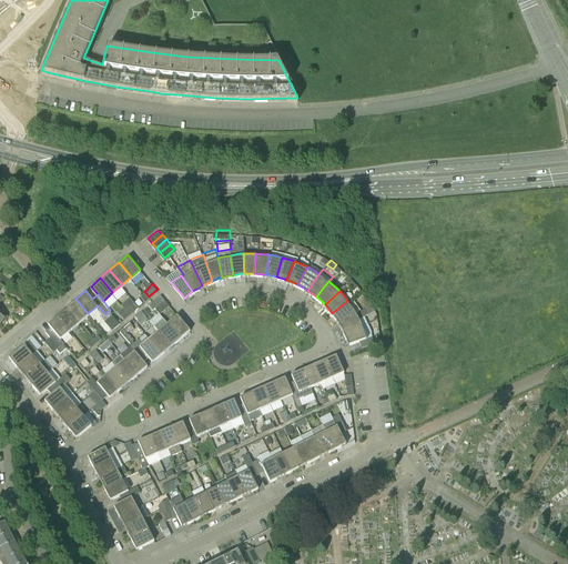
[(134,309),(139,304),(129,293),(120,301),(127,309),(130,312),(134,309)]
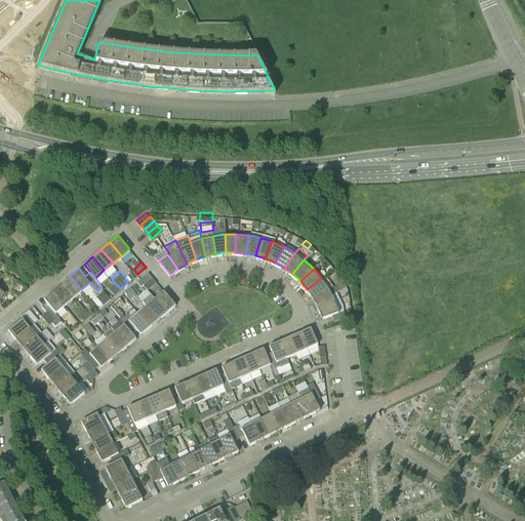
[(144,283),(152,276),(148,271),(139,278),(136,280),(139,282),(140,285),(144,283)]
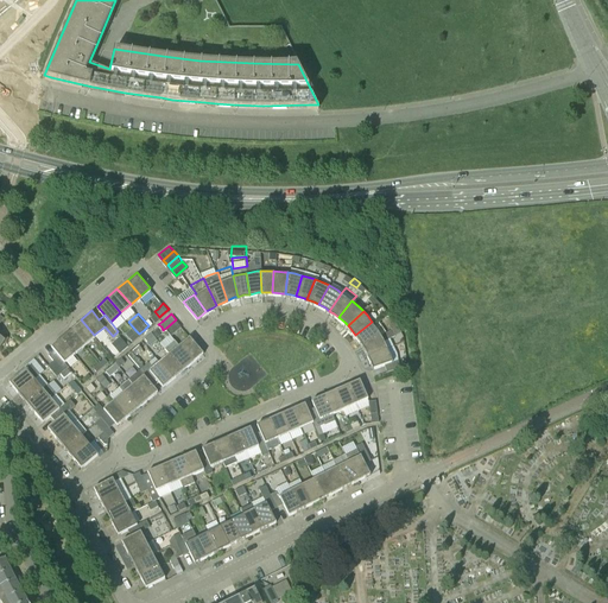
[(84,343),(94,335),(81,319),(71,328),(84,343)]
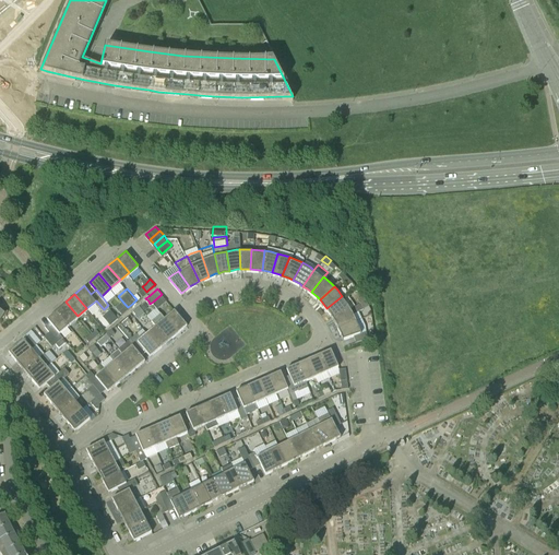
[(157,306),(166,298),(162,294),(153,302),(157,306)]
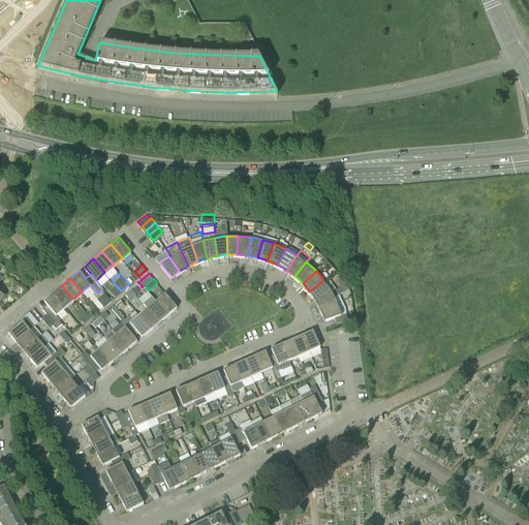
[(315,300),(331,289),(329,286),(323,280),(309,291),(313,296),(315,300)]
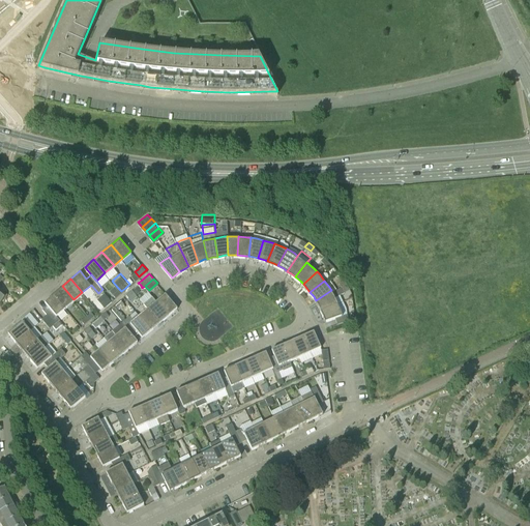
[(65,307),(74,299),(62,286),(54,293),(65,307)]
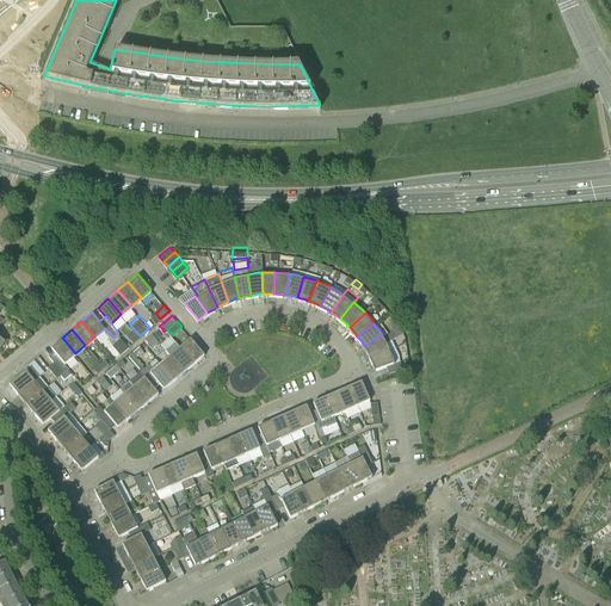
[(149,345),(158,336),(153,332),(144,338),(149,345)]
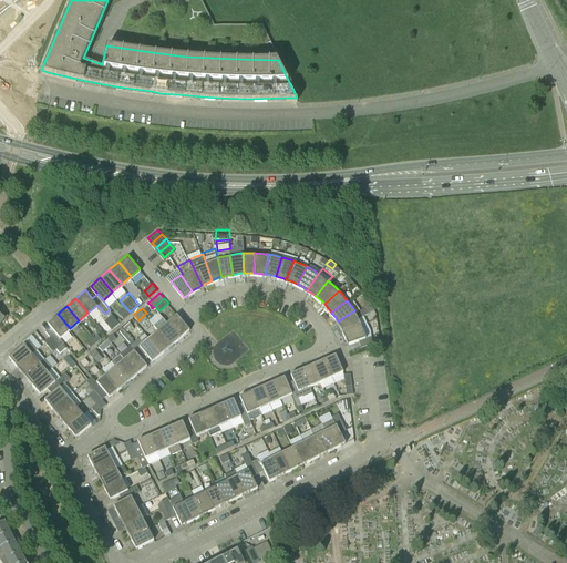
[(342,331),(361,323),(358,315),(354,310),(338,321),(340,326),(342,331)]
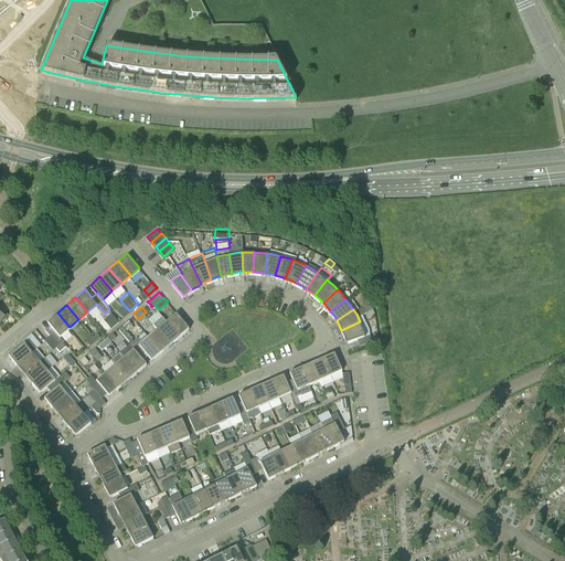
[(180,335),(189,326),(176,311),(167,319),(180,335)]
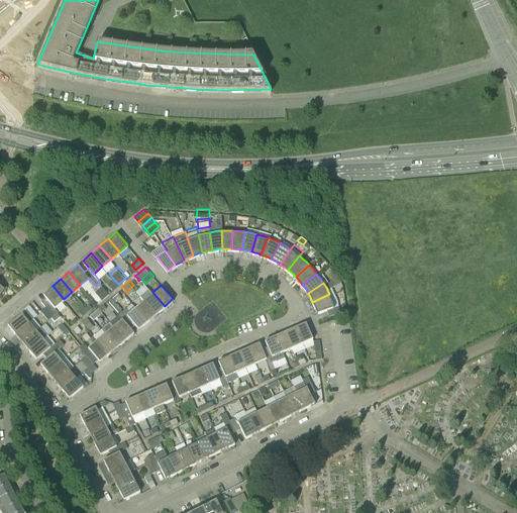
[(57,311),(58,310),(55,306),(64,299),(53,286),(43,293),(45,296),(42,299),(45,304),(53,313),(57,311)]
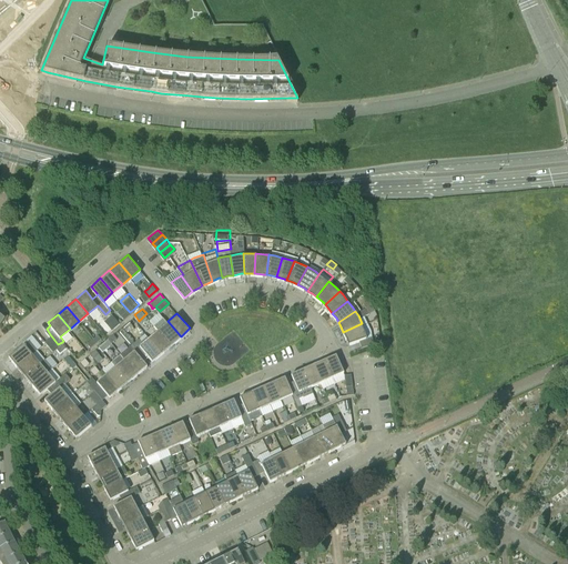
[(171,344),(181,336),(168,321),(163,315),(153,323),(158,329),(171,344)]
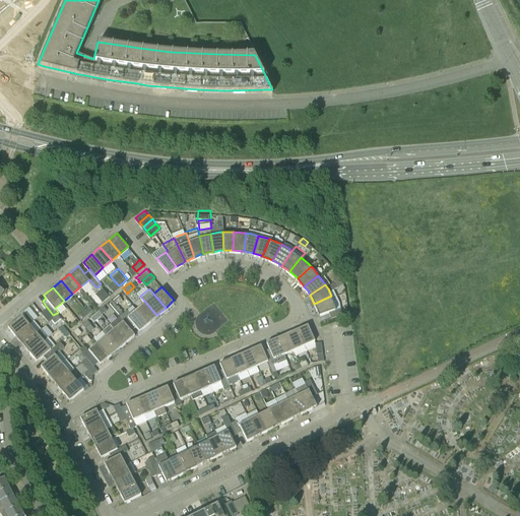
[(331,296),(314,304),(317,309),(319,313),(329,310),(331,316),(342,312),(340,306),(336,307),(334,303),(331,296)]
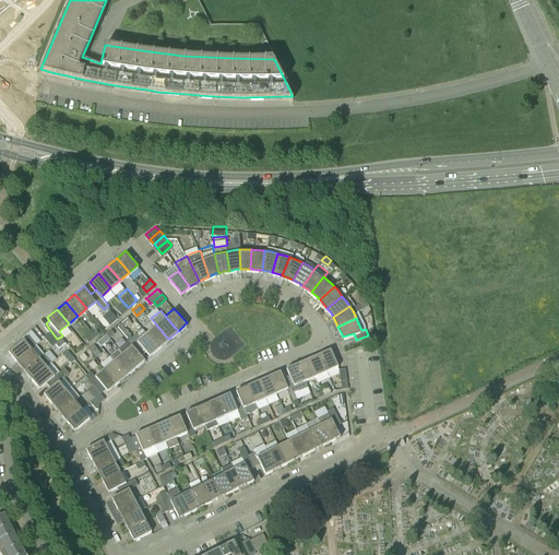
[(122,320),(118,325),(128,335),(131,332),(123,323),(123,322),(122,320)]
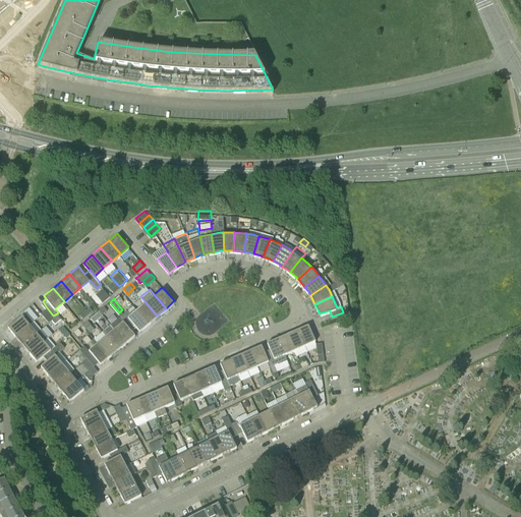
[(149,323),(157,316),(145,301),(136,308),(149,323)]
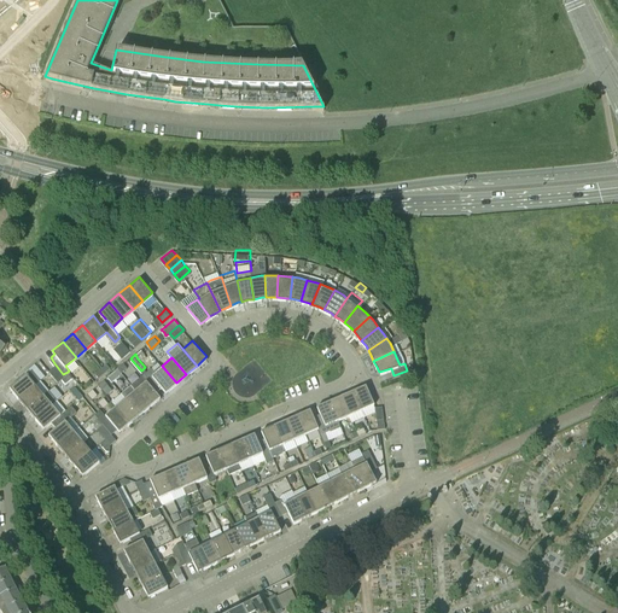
[(63,374),(54,363),(48,368),(58,380),(62,377),(63,374)]
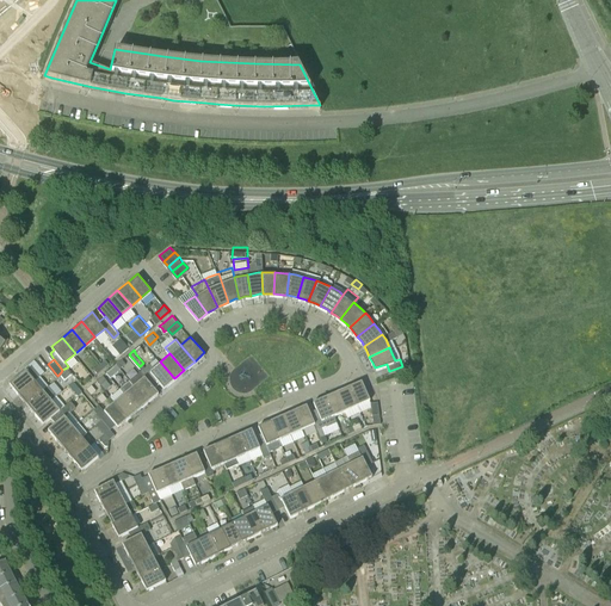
[(164,387),(174,378),(160,362),(159,359),(152,365),(149,362),(140,369),(154,385),(159,381),(164,387)]
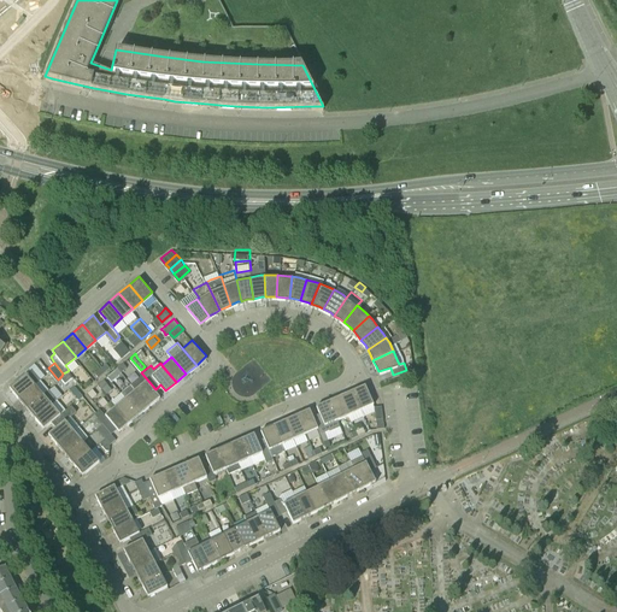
[(111,378),(122,370),(121,369),(117,365),(107,374),(111,378)]
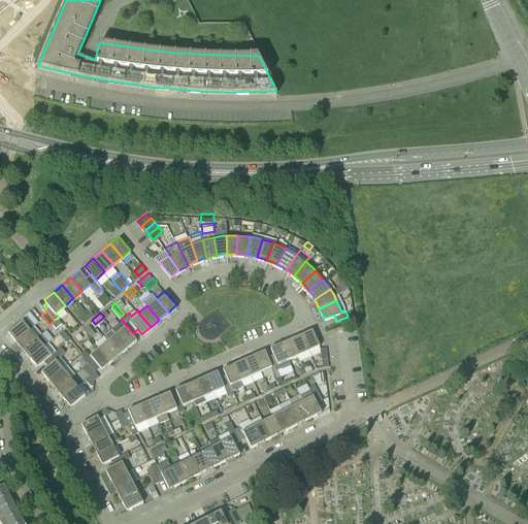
[(15,338),(29,326),(34,323),(27,315),(23,318),(22,318),(8,330),(15,338)]
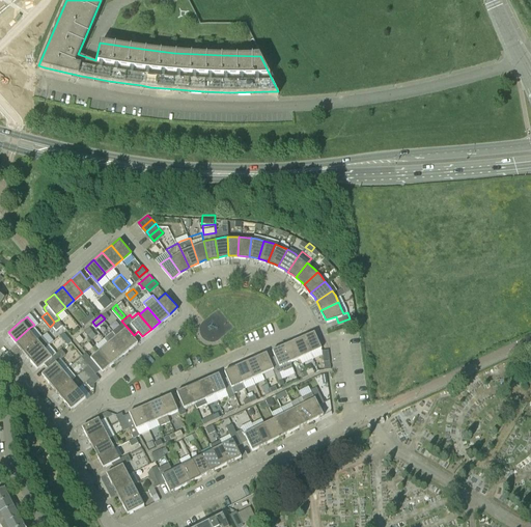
[(129,348),(138,340),(134,335),(121,321),(112,329),(129,348)]
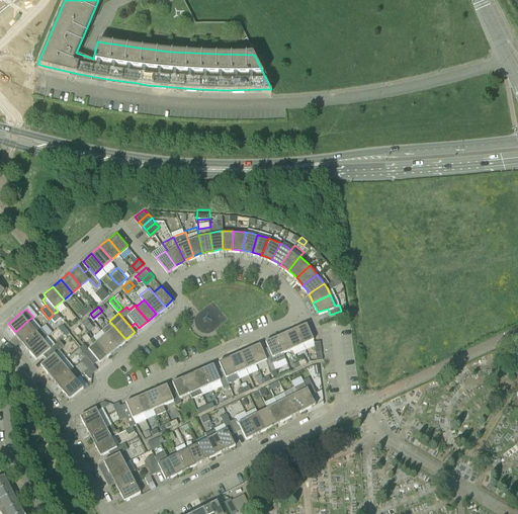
[(15,332),(22,341),(36,329),(28,320),(15,332)]
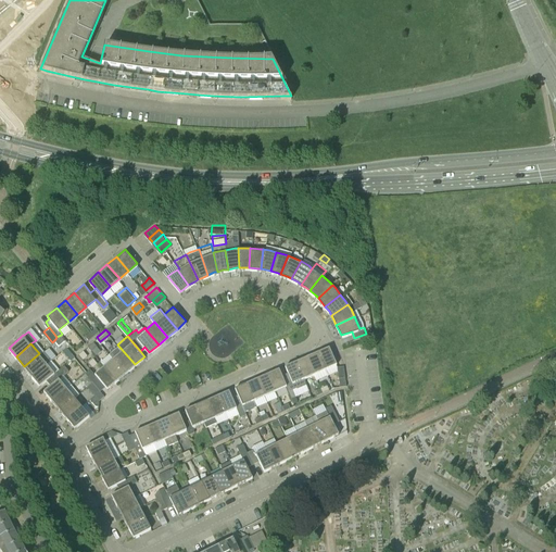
[(126,372),(135,364),(117,345),(109,352),(113,356),(126,372)]
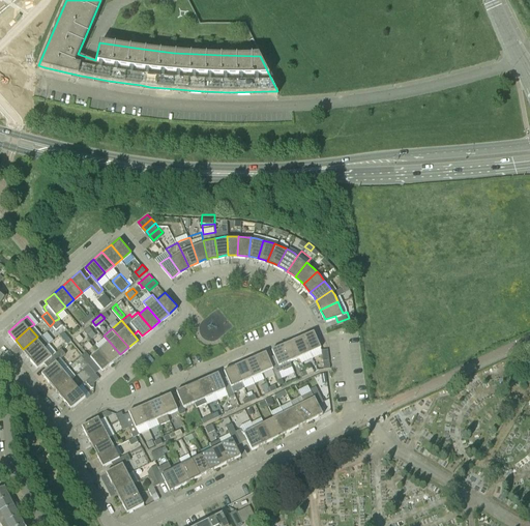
[(302,333),(310,350),(313,355),(322,352),(321,347),(320,346),(321,345),(314,328),(302,333)]
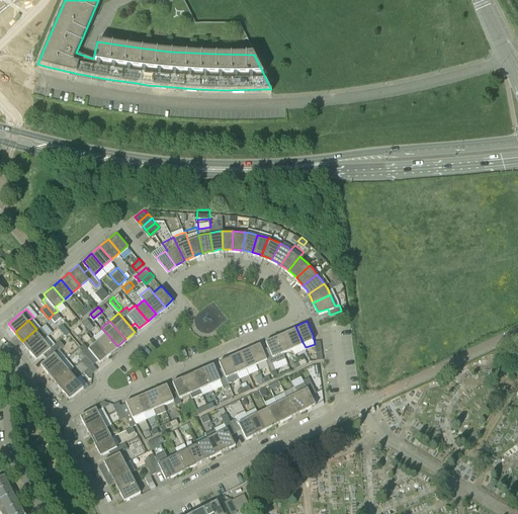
[(29,349),(44,337),(48,333),(40,325),(36,329),(22,341),(29,349)]
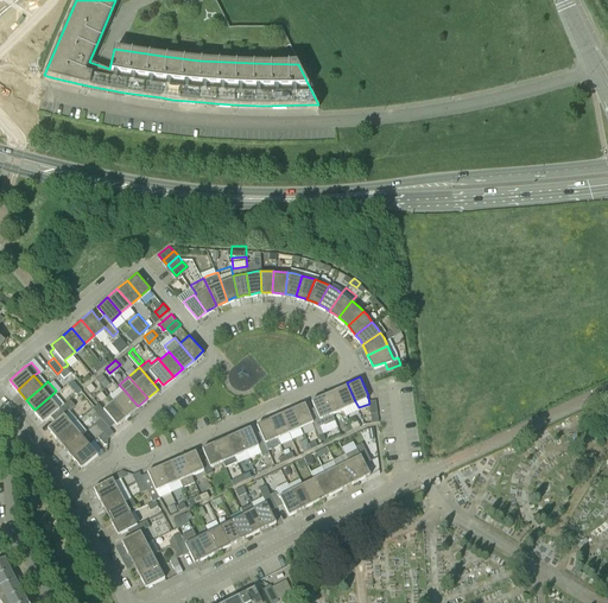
[(343,406),(355,401),(347,382),(335,388),(343,406)]
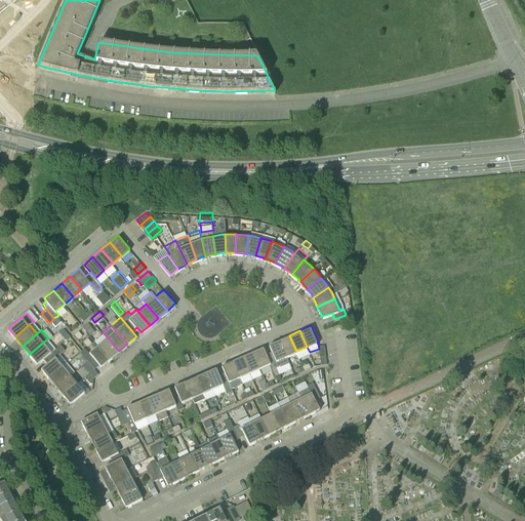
[(286,355),(296,351),(289,335),(279,339),(286,355)]
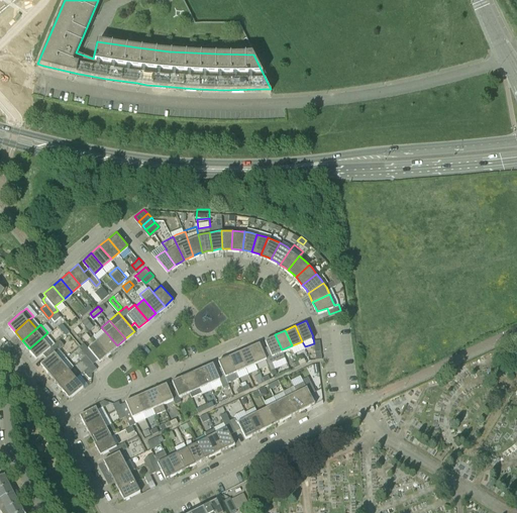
[(108,352),(117,345),(105,331),(97,338),(108,352)]
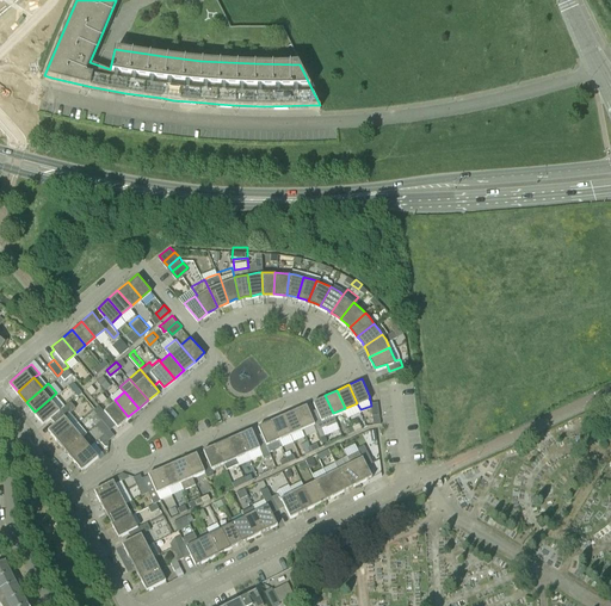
[(337,420),(333,413),(325,395),(313,400),(318,410),(312,414),(314,421),(316,427),(327,422),(327,424),(337,420)]
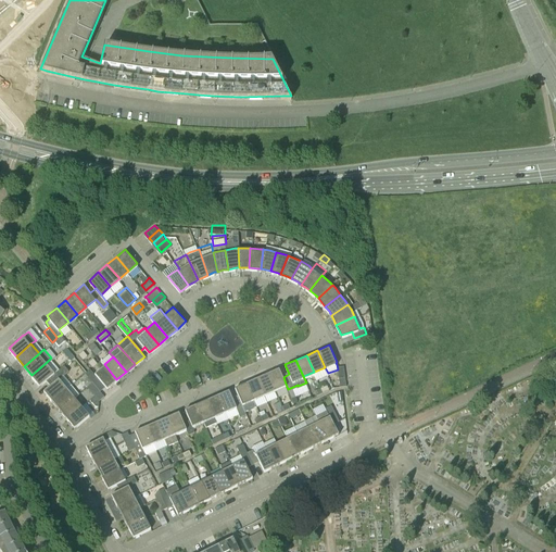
[(39,384),(47,377),(54,372),(53,371),(47,362),(32,375),(39,384)]
